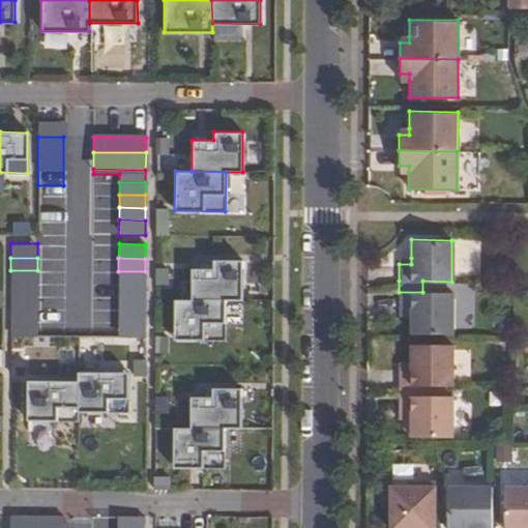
[(191,267),(191,299),(225,299),(241,300),(241,260),(212,259),(212,268),(191,267)]
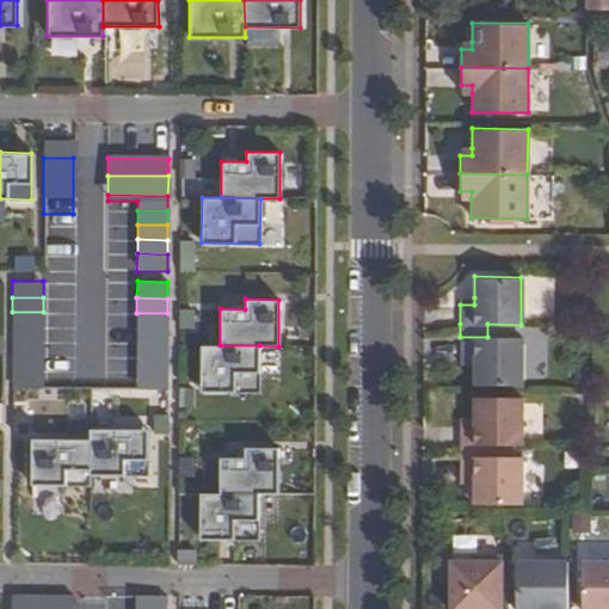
[(12,312),(12,326),(43,327),(43,312),(12,312)]
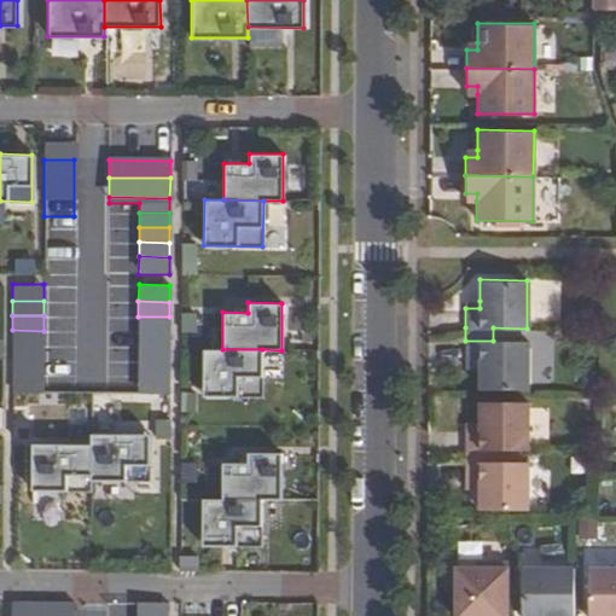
[(138,317),(138,331),(169,331),(169,317),(138,317)]
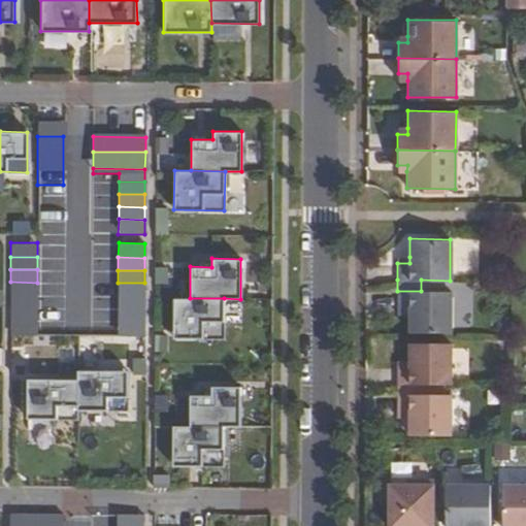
[(10,282),(10,295),(37,295),(37,283),(10,282)]
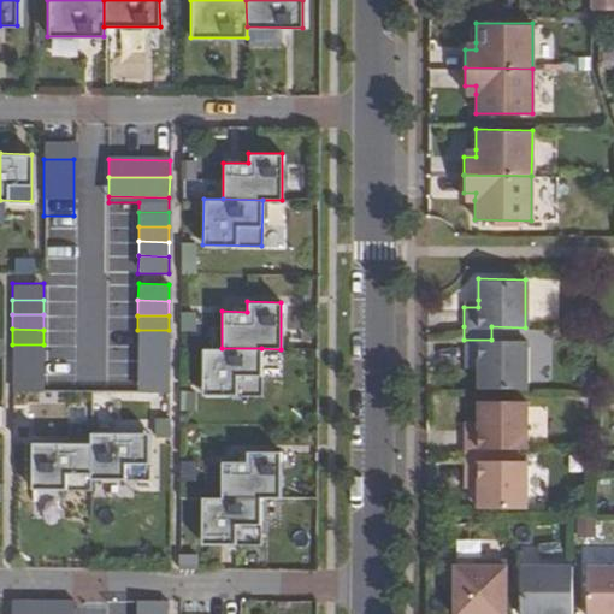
[(137,330),(137,344),(169,344),(169,330),(137,330)]
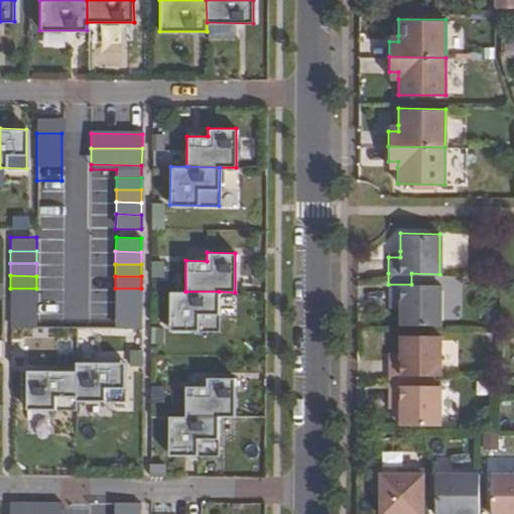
[(400,325),(438,325),(439,284),(411,284),(388,284),(388,300),(399,300),(399,306),(400,325)]
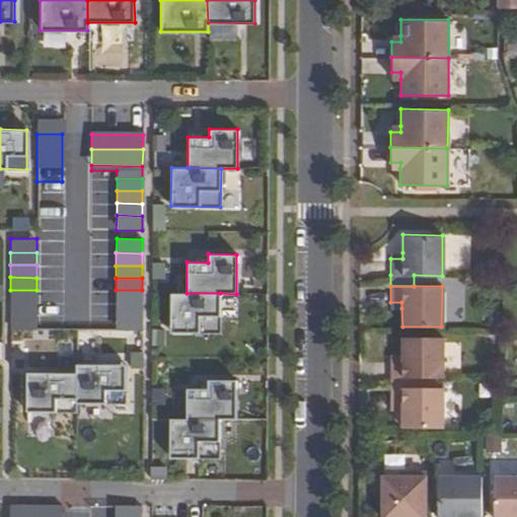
[(10,290),(10,302),(37,302),(37,290),(10,290)]
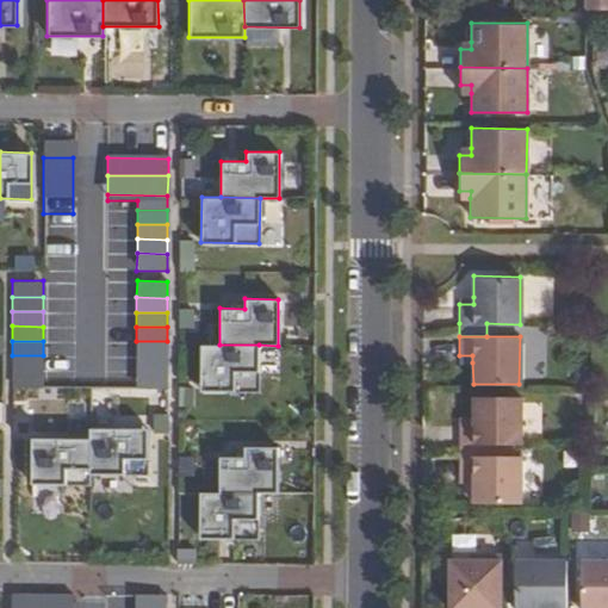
[(136,341),(136,355),(167,357),(167,341),(136,341)]
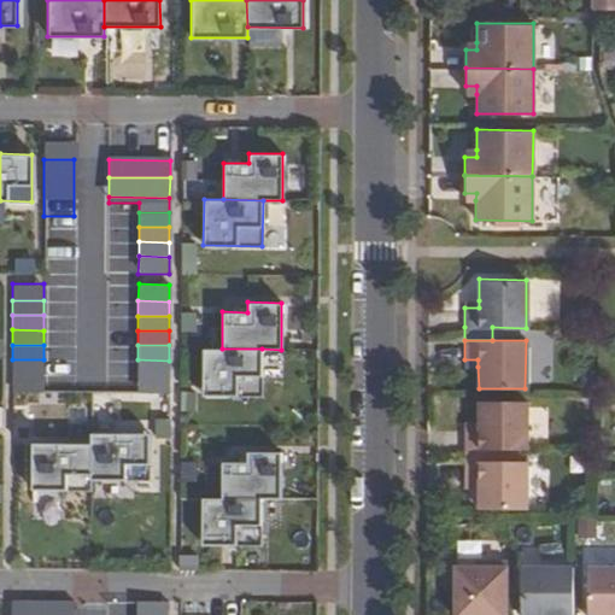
[(222,349),(203,349),(203,394),(262,396),(262,349),(222,349)]
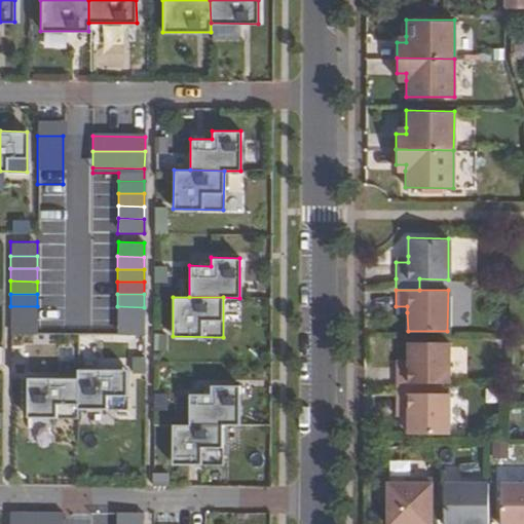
[(10,306),(10,319),(36,319),(37,306),(10,306)]
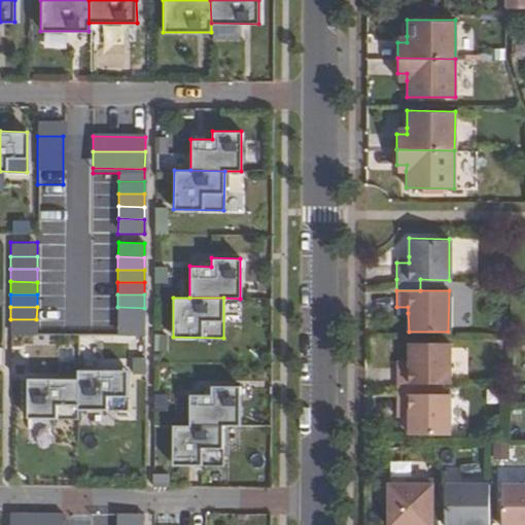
[(117,307),(117,320),(144,320),(144,308),(117,307)]
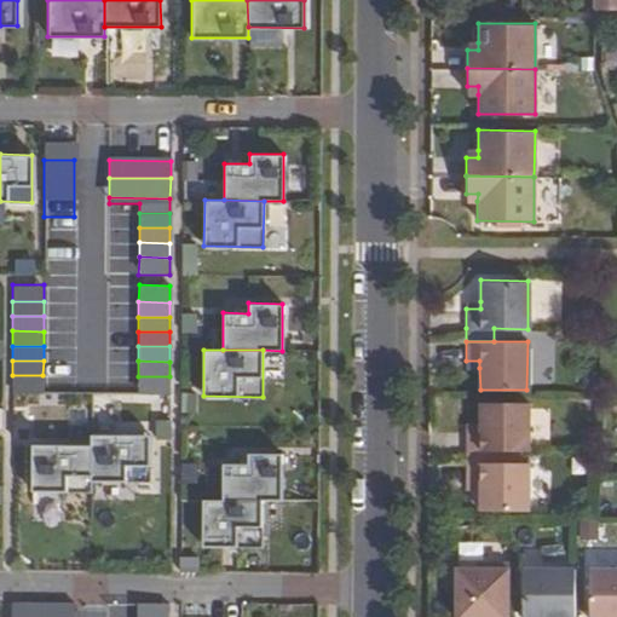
[(12,393),(42,393),(42,375),(12,375),(12,393)]
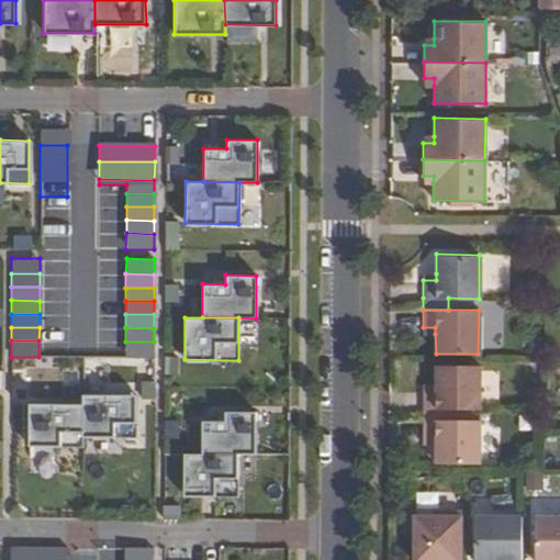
[(125,357),(153,358),(154,342),(125,342),(125,357)]
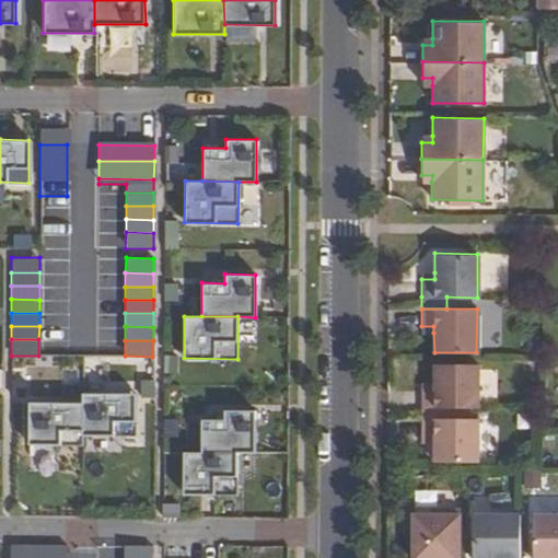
[(476,406),(476,362),(434,362),(433,382),(433,388),(420,388),(420,405),(420,418),(445,418),(445,406),(476,406)]
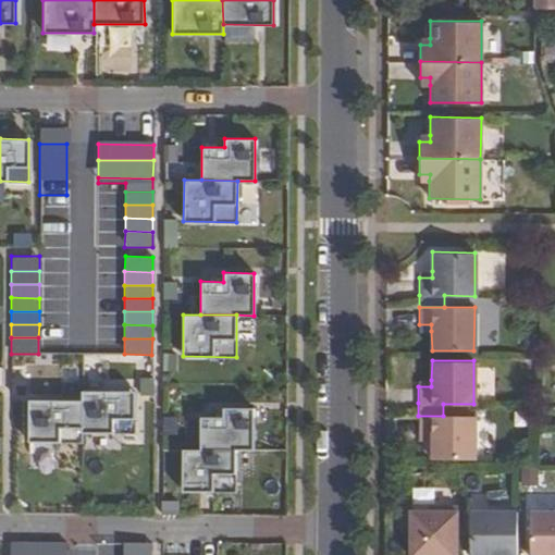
[(81,401),(81,432),(134,432),(135,392),(81,392),(81,401)]
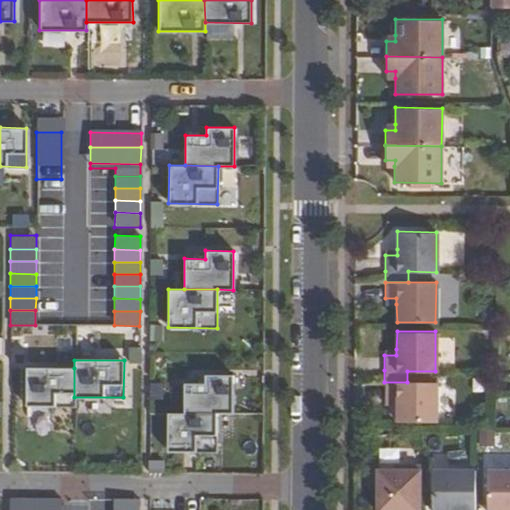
[(25,405),(74,406),(74,397),(74,368),(25,368),(25,405)]
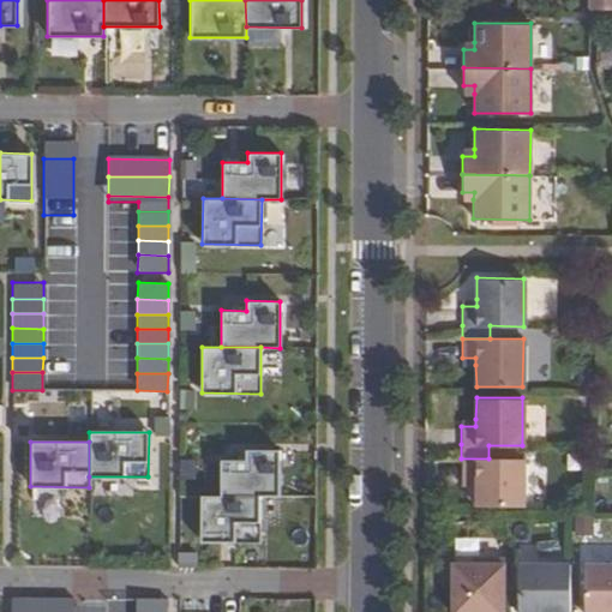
[(220,459),(220,495),(259,495),(279,496),(279,449),(245,449),(245,459),(220,459)]
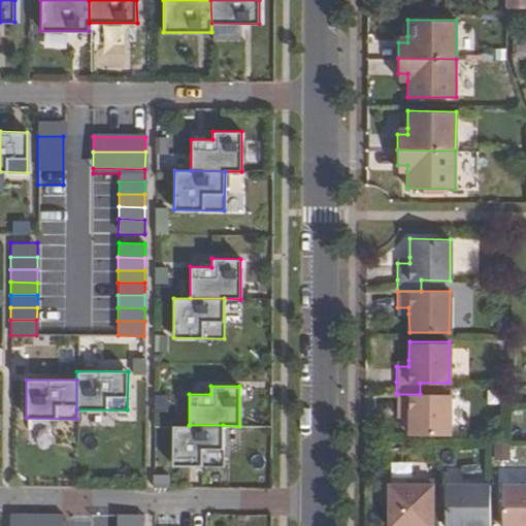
[(408,435),(449,435),(449,394),(420,394),(396,394),(396,411),(408,411),(408,417),(408,435)]
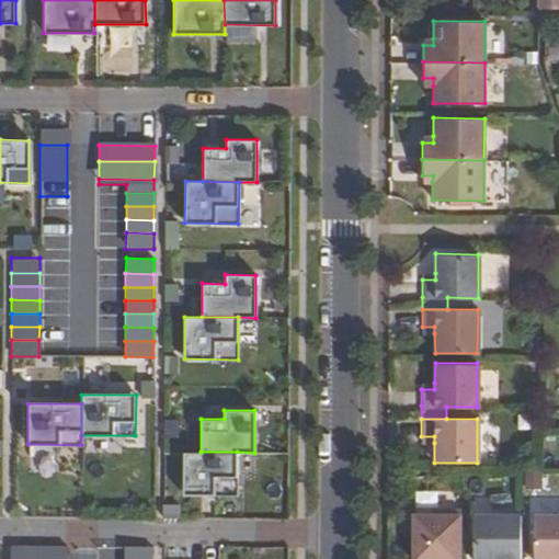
[(182,494),(237,494),(237,452),(201,452),(183,452),(182,494)]
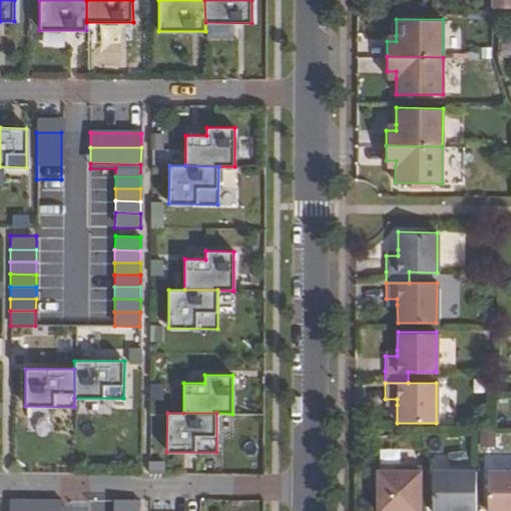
[(419,510),(420,465),(394,465),(394,470),(377,470),(376,510),(419,510)]
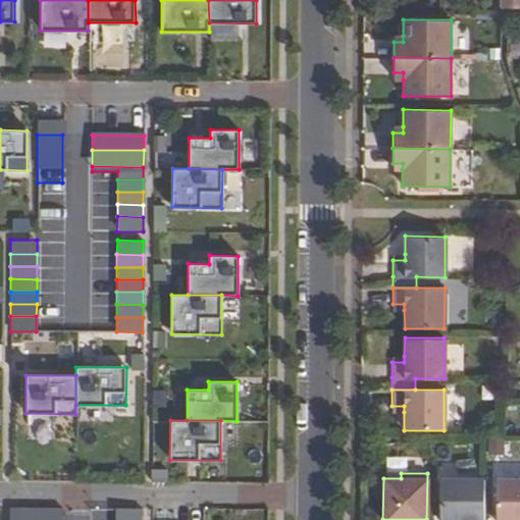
[(482,519),(483,507),(482,492),(483,478),(440,477),(439,519),(482,519)]
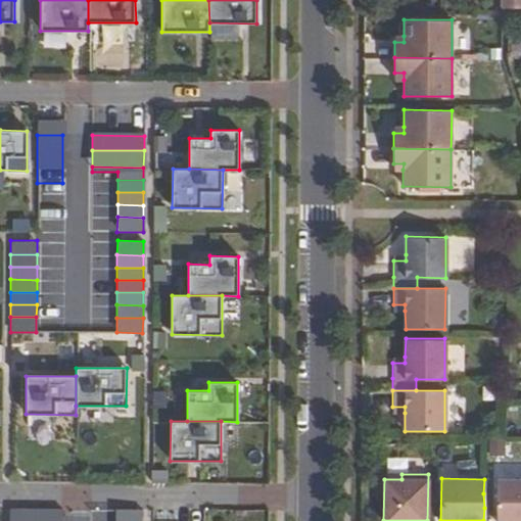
[(520,520),(520,479),(498,479),(496,520),(520,520)]
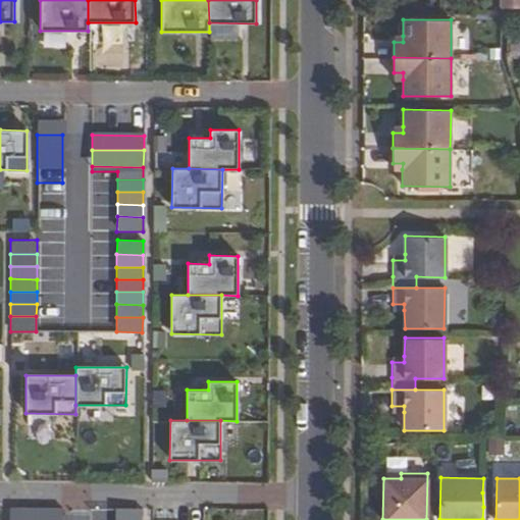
[(8,519),(60,519),(61,506),(9,506),(8,519)]
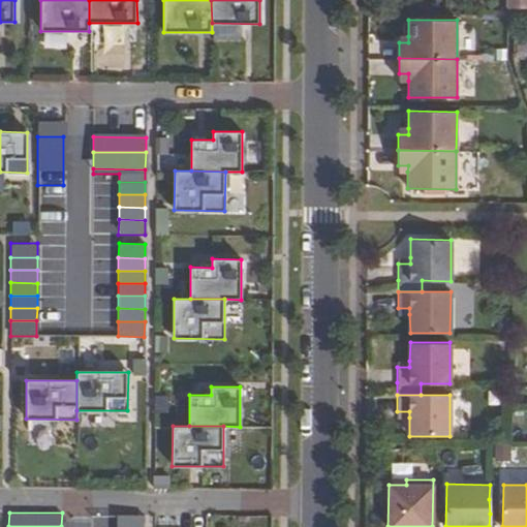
[(116,526),(142,526),(143,513),(116,513),(116,526)]
